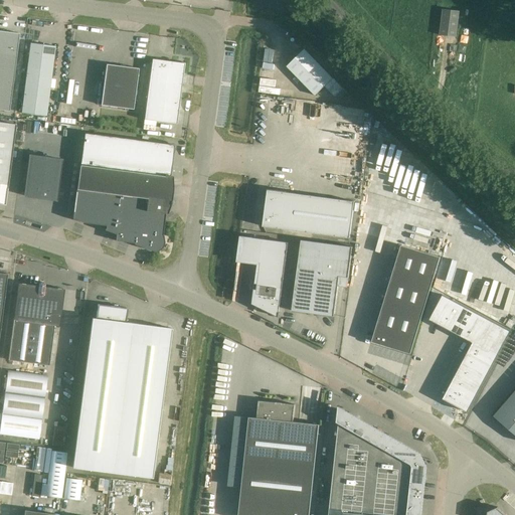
[(443,9),(440,35),(456,37),(460,11),(443,9)]
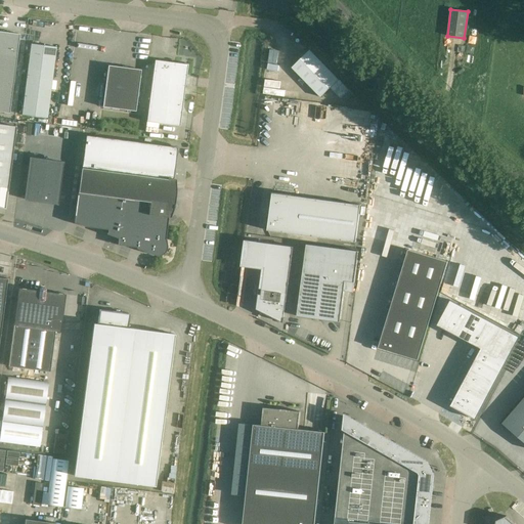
[(0,82),(13,84),(18,44),(19,34),(0,31),(0,82)]
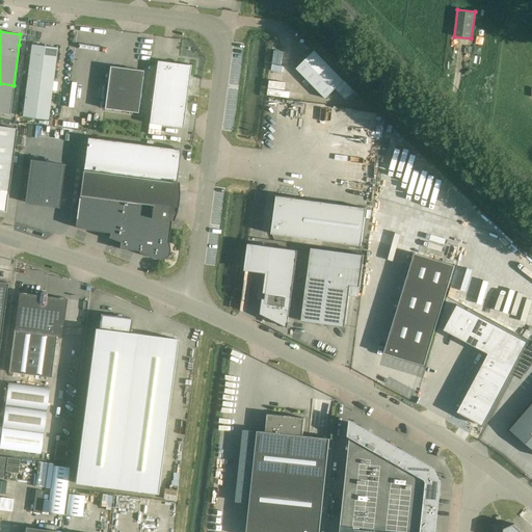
[(31,45),(30,55),(22,116),(48,121),(57,48),(31,45)]
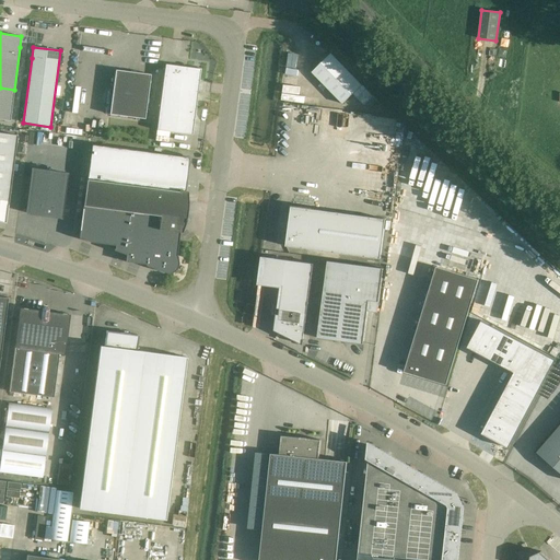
[(328,57),(308,73),(337,102),(354,84),(328,57)]
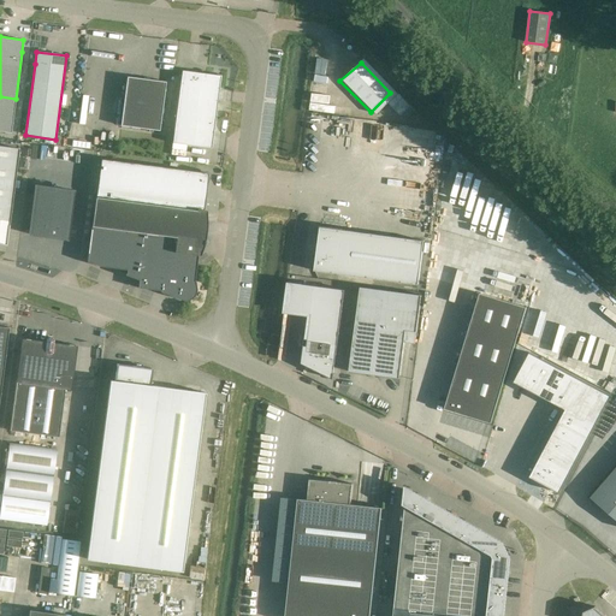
[(315,66),(312,92),(319,92),(323,66),(315,66)]
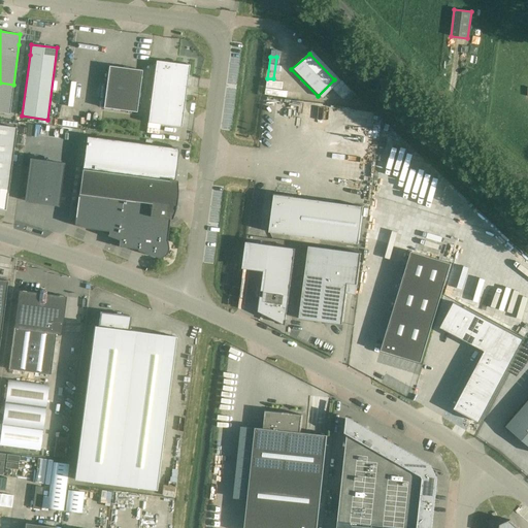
[(156,61),(155,71),(147,123),(182,127),(189,71),(190,65),(182,63),(180,64),(156,61)]
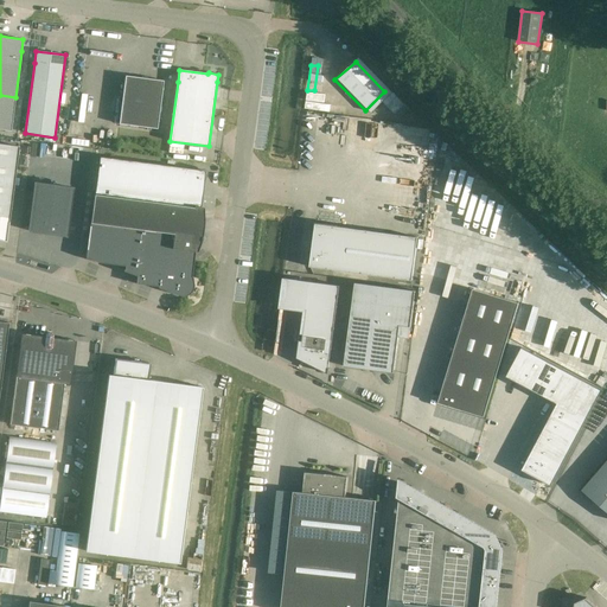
[(163,81),(125,76),(119,123),(157,129),(163,81)]
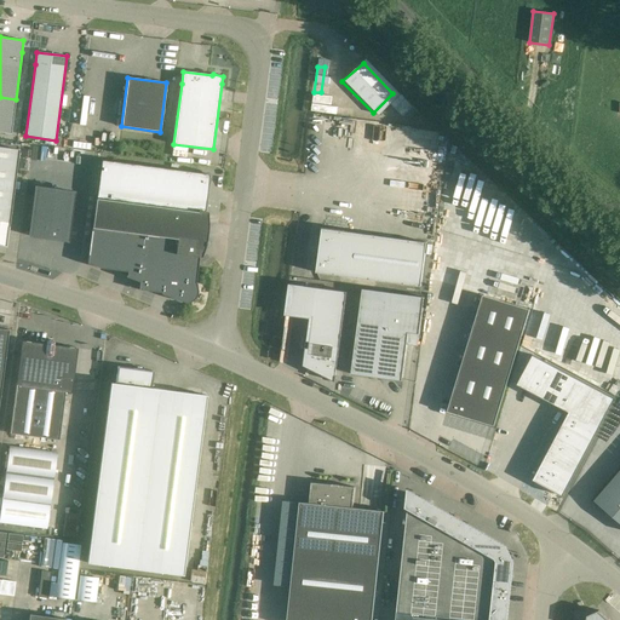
[(0,132),(11,135),(16,99),(0,97),(0,132)]
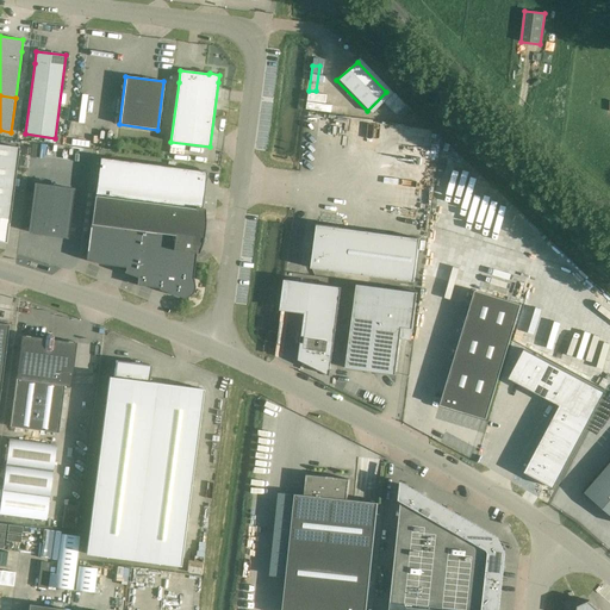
[(0,144),(0,241),(6,243),(19,148),(0,144)]
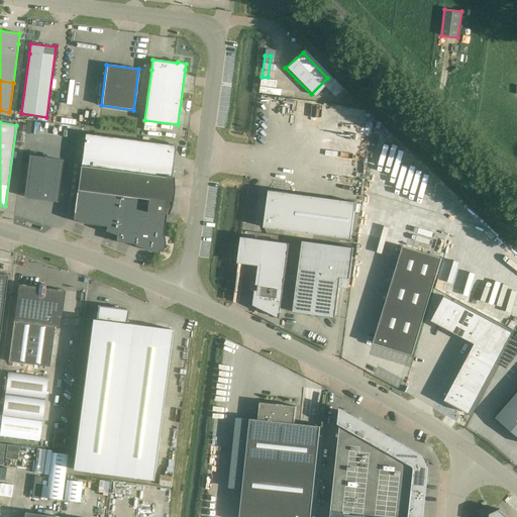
[(175,145),(165,144),(85,133),(81,166),(166,177),(171,178),(175,145)]
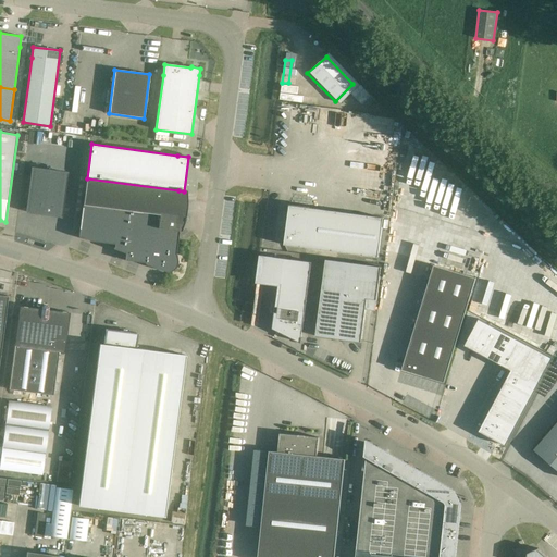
[(32,168),(26,212),(60,217),(65,173),(32,168)]
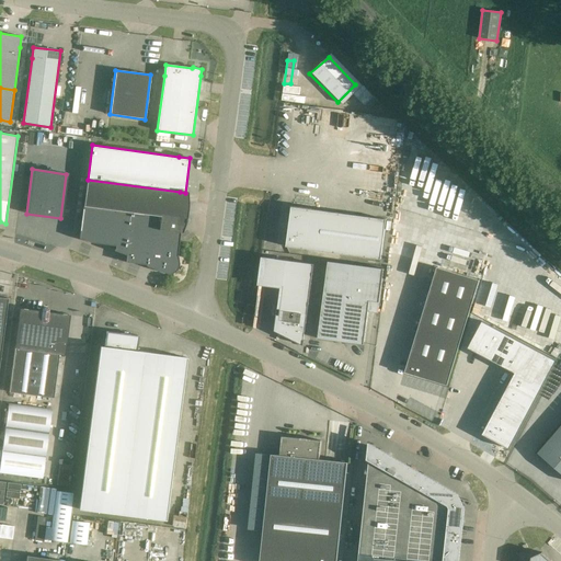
[(81,227),(79,238),(92,243),(116,247),(115,250),(114,250),(114,251),(126,255),(126,262),(147,265),(175,268),(178,255),(180,231),(175,230),(176,218),(180,192),(88,180),(84,206),(83,206),(81,227)]
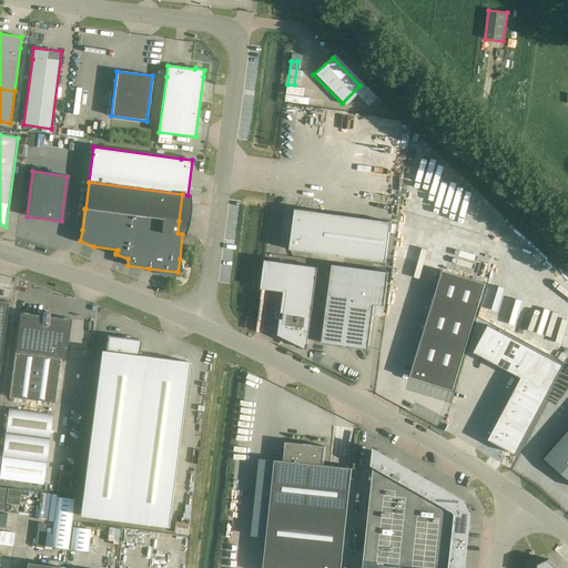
[(295,209),(290,250),(386,263),(392,222),(295,209)]
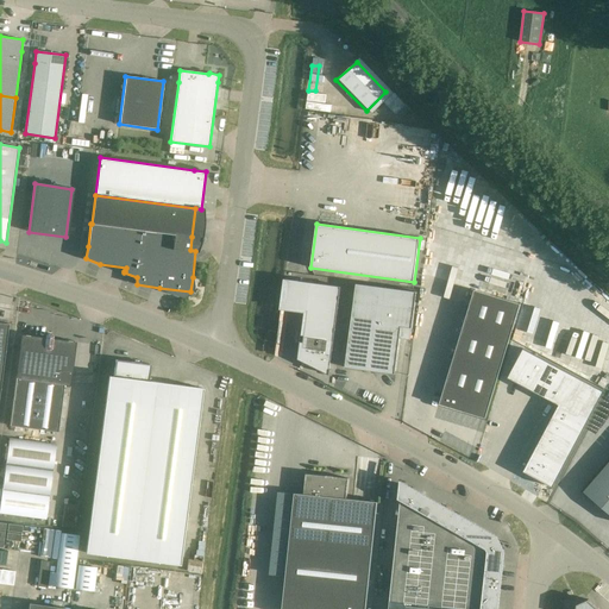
[(571,224),(559,224),(559,239),(571,239),(571,224)]
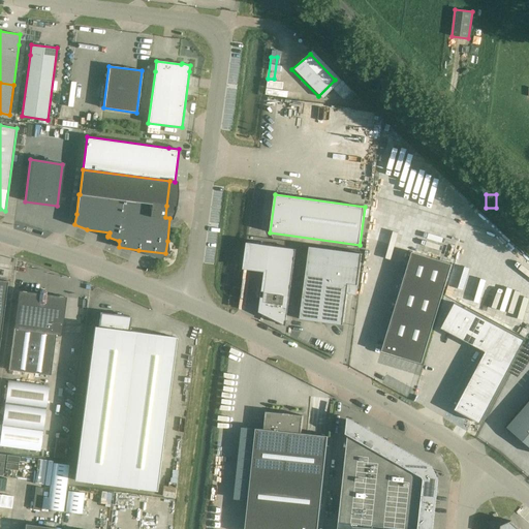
[(297,249),(247,242),(244,269),(265,272),(262,290),(263,291),(263,297),(260,297),(258,312),(282,323),(286,325),(287,320),(286,320),(297,249)]
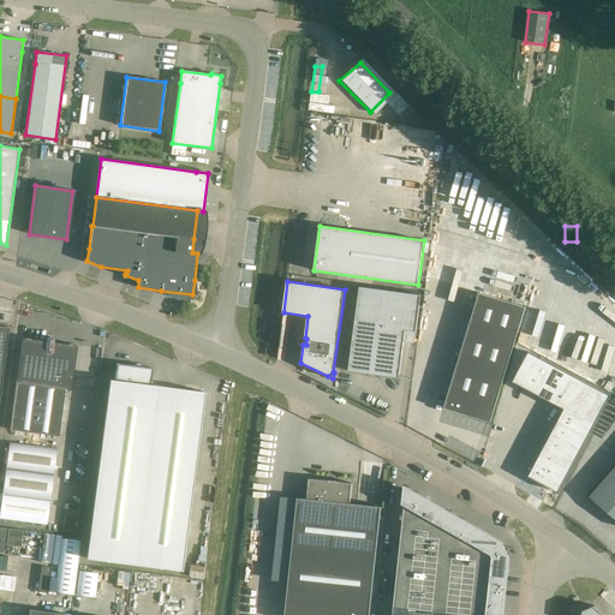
[(421,294),(360,286),(348,371),(399,377),(405,330),(416,332),(421,294)]
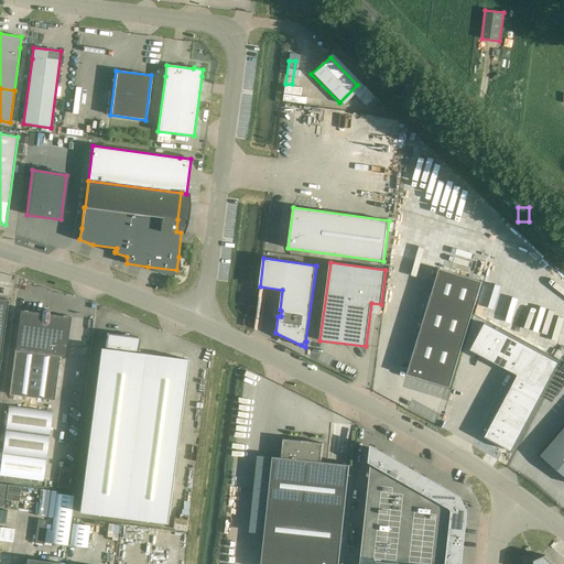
[(440,269),(408,375),(449,387),(481,281),(440,269)]
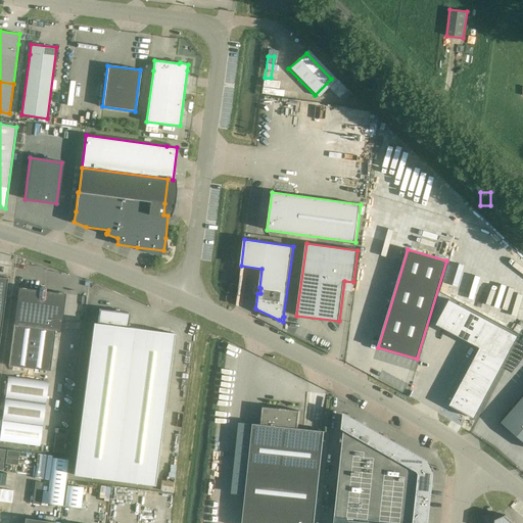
[(18,288),(8,366),(49,371),(55,331),(60,331),(65,294),(45,291),(46,289),(44,287),(41,286),(39,288),(39,290),(18,288)]
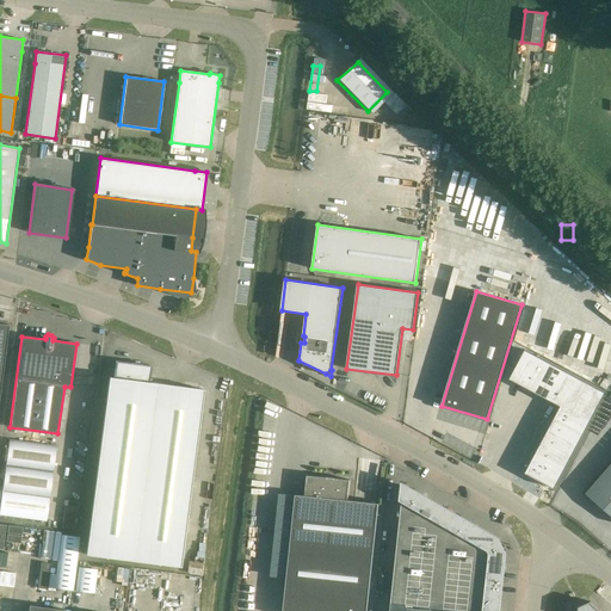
[(526,351),(511,381),(559,407),(526,468),(556,483),(604,395),(526,351)]
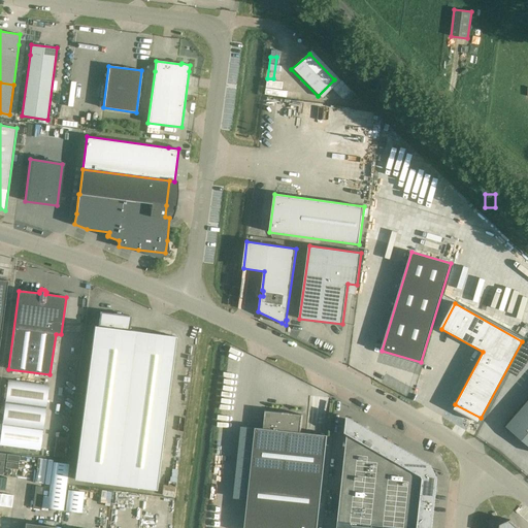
[(98,327),(94,326),(74,480),(156,490),(176,336),(129,330),(131,317),(100,312),(98,327)]
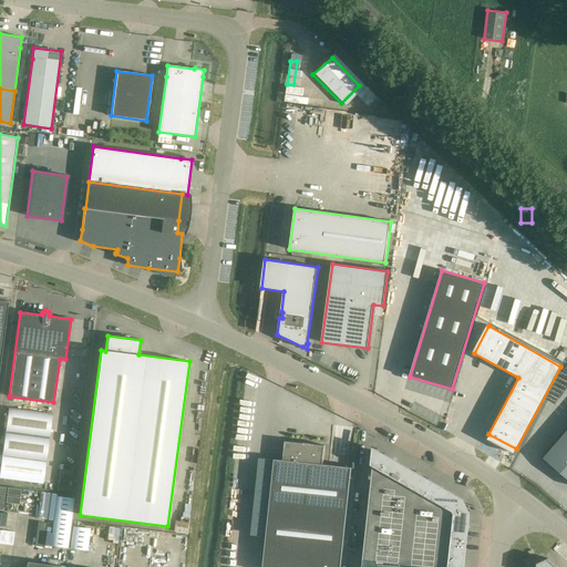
[(8,408),(2,456),(47,462),(52,413),(8,408)]
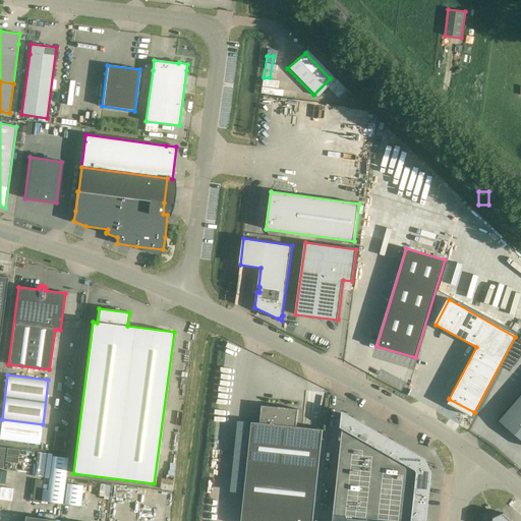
[(519,438),(520,439),(520,395),(499,420),(518,438),(519,438)]
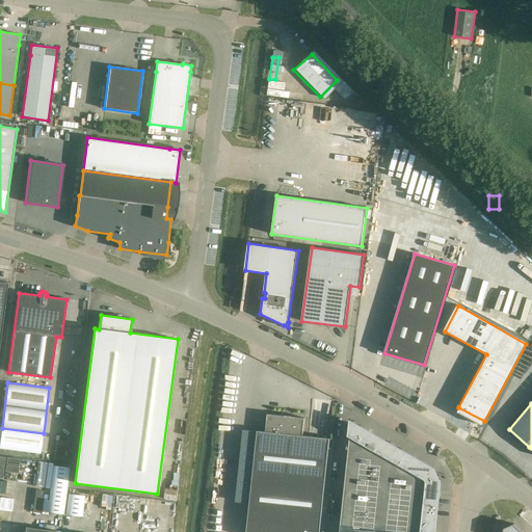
[(268,414),(266,431),(258,430),(258,431),(249,503),(246,531),(319,531),(330,439),(303,435),(306,418),(291,417),(292,416),(285,416),(268,414)]
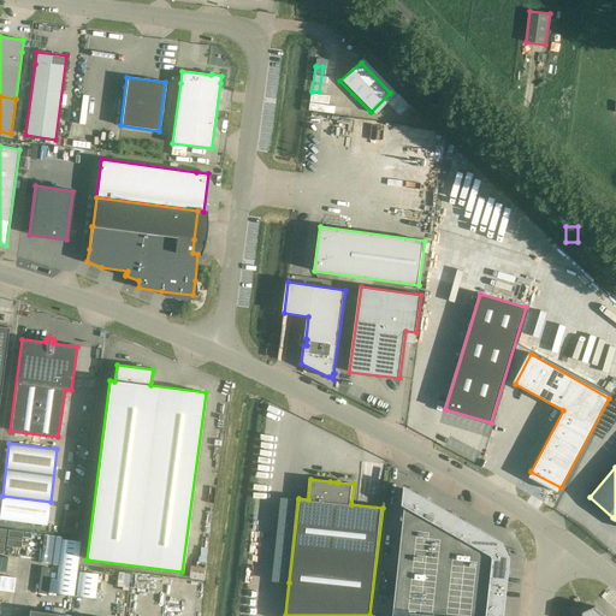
[(406,511),(403,532),(427,534),(430,503),(407,490),(406,511)]
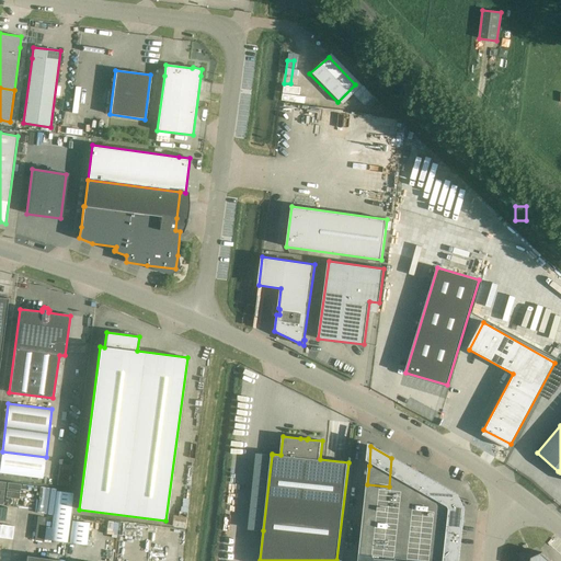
[(2,451),(0,465),(0,474),(43,480),(46,457),(2,451)]
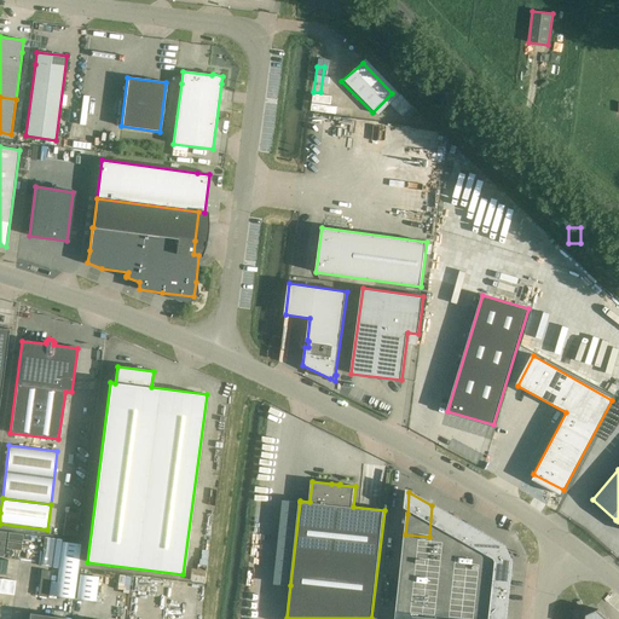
[(290,585),(300,502),(283,499),(273,584),(290,585)]
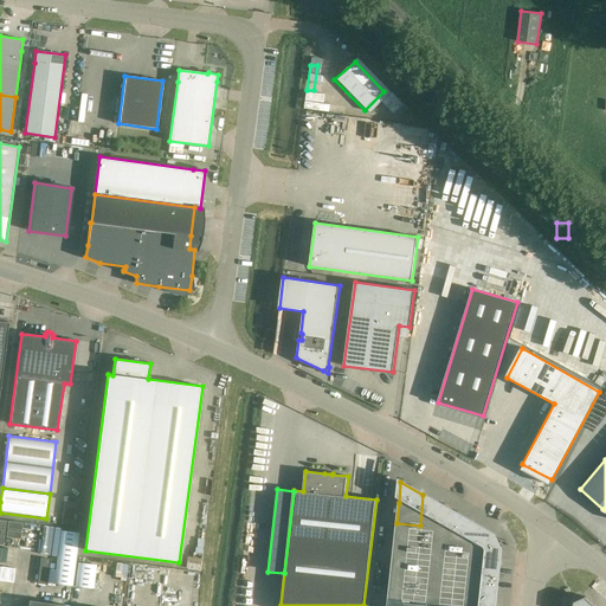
[(420,526),(417,554),(436,555),(440,556),(445,508),(434,501),(423,495),(420,526)]
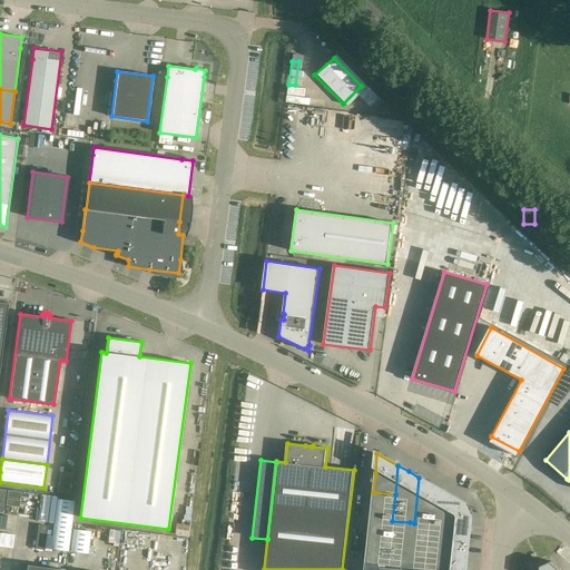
[(419,478),(414,523),(416,523),(430,524),(436,526),(440,489),(430,483),(419,478)]
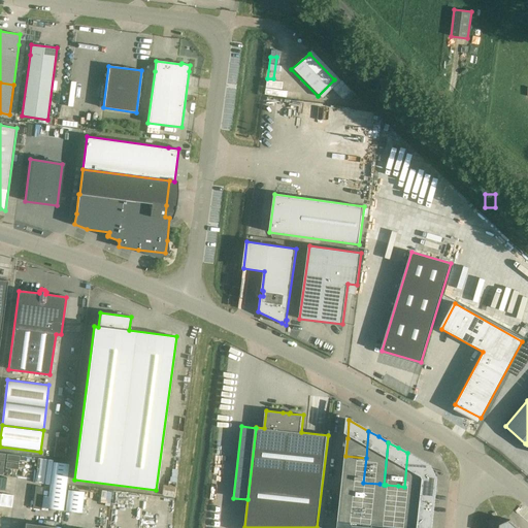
[(407,453),(404,487),(406,487),(434,490),(436,479),(430,466),(419,460),(407,453)]
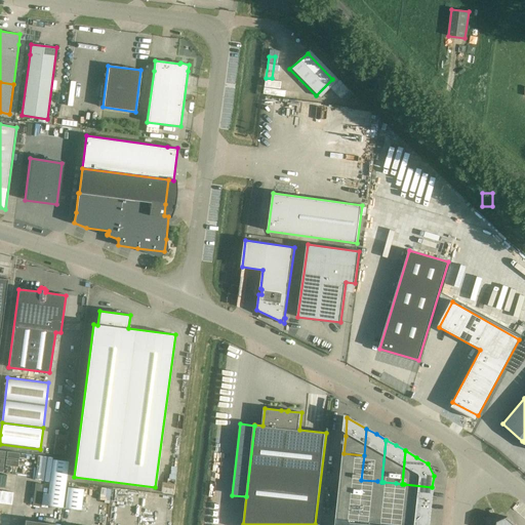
[(341,466),(340,477),(359,479),(361,480),(364,455),(344,453),(341,466)]
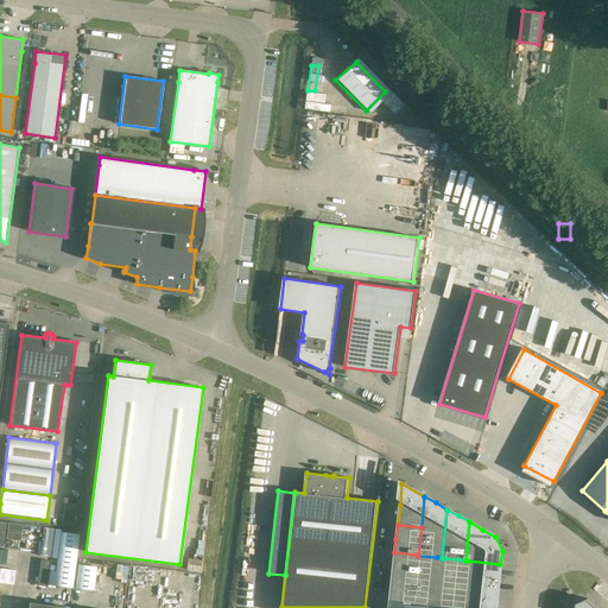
[(57,562),(55,586),(73,588),(76,564),(80,534),(62,532),(57,562)]
